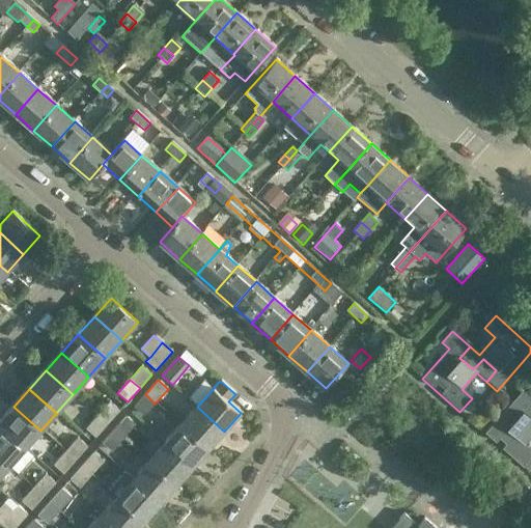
[(522,468),(523,467),(530,456),(530,451),(523,445),(530,436),(530,422),(521,412),(530,401),(520,393),(483,434),(522,468)]
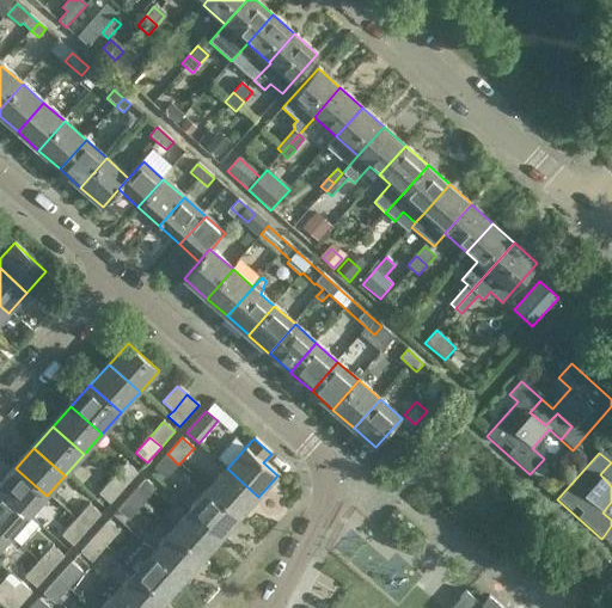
[(167,454),(154,470),(165,479),(178,465),(167,454)]
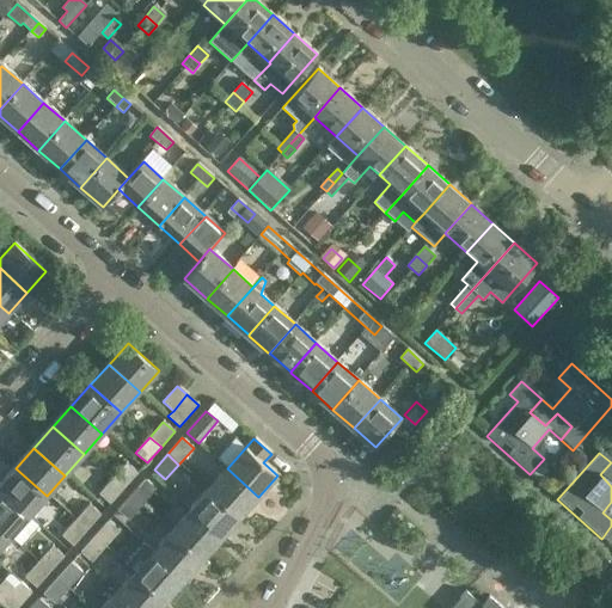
[(611,464),(611,462),(600,474),(611,486),(611,464)]
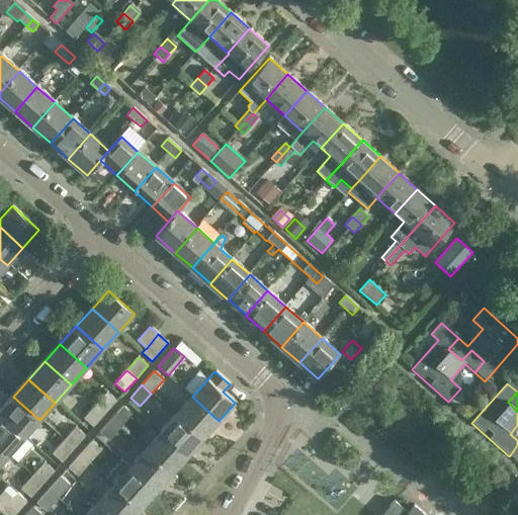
[(106,393),(95,406),(104,415),(116,401),(106,393)]
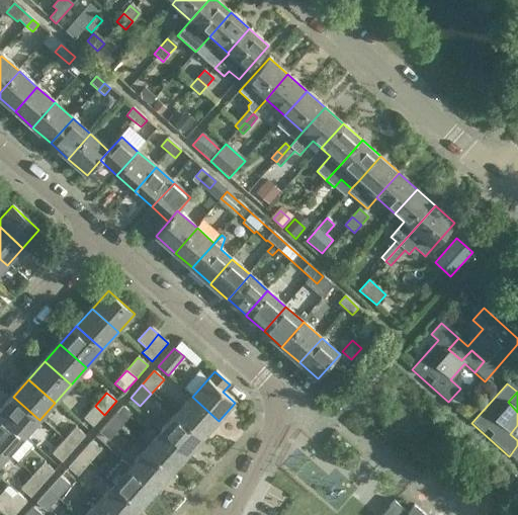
[(39,420),(13,397),(0,411),(0,417),(23,438),(39,420)]
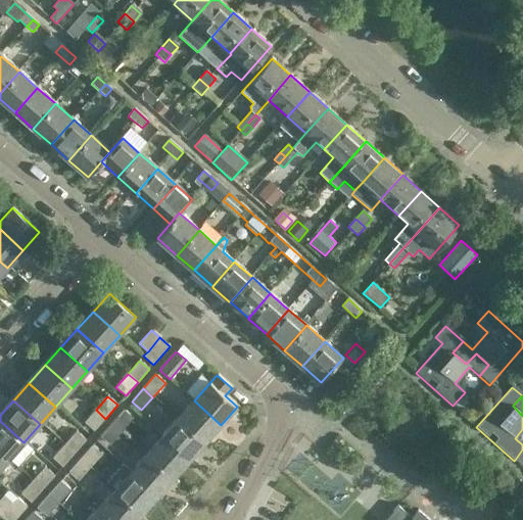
[(221,425),(194,400),(178,419),(205,443),(221,425)]
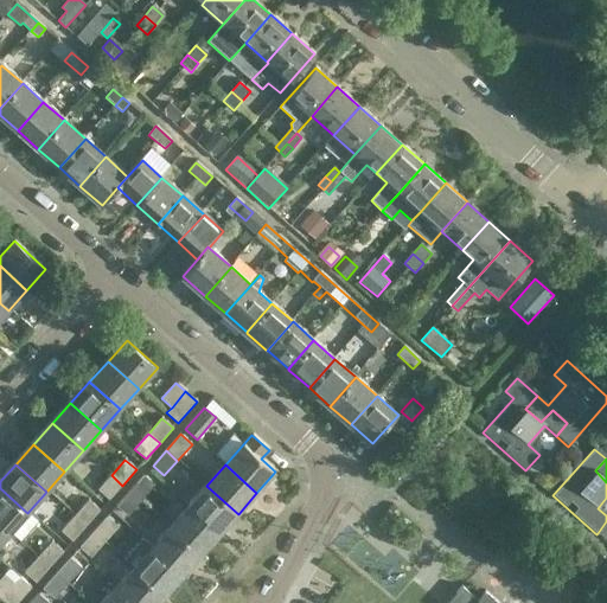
[(97,491),(109,500),(122,486),(112,475),(97,491)]
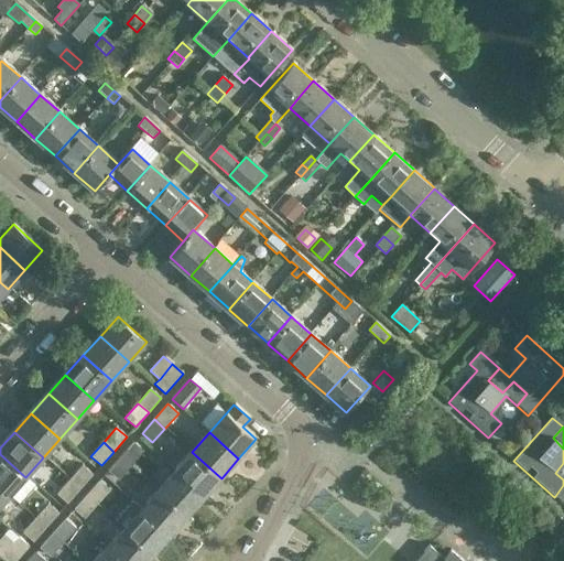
[(144,452),(133,442),(120,457),(131,466),(144,452)]
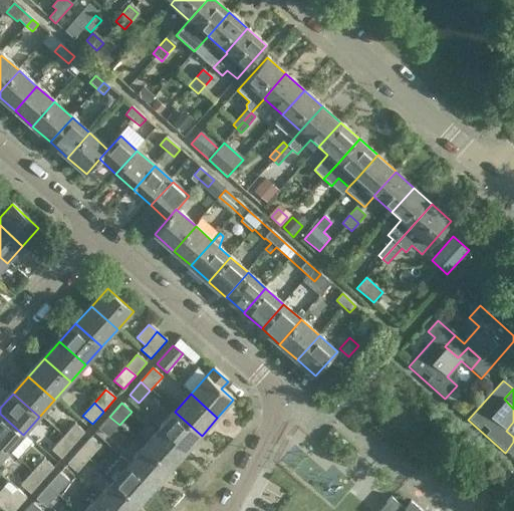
[(202,436),(175,412),(160,429),(186,453),(202,436)]
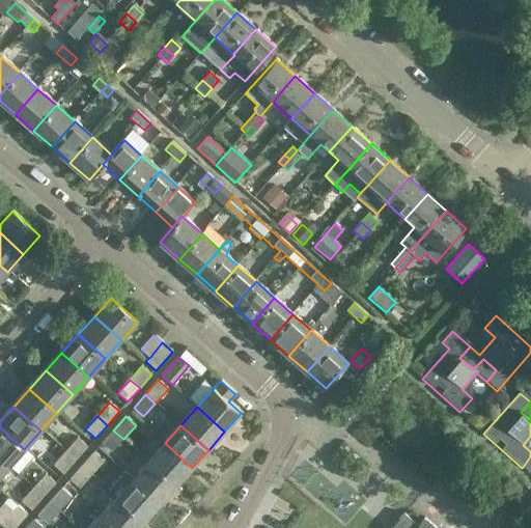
[(24,449),(0,427),(0,460),(8,467),(24,449)]
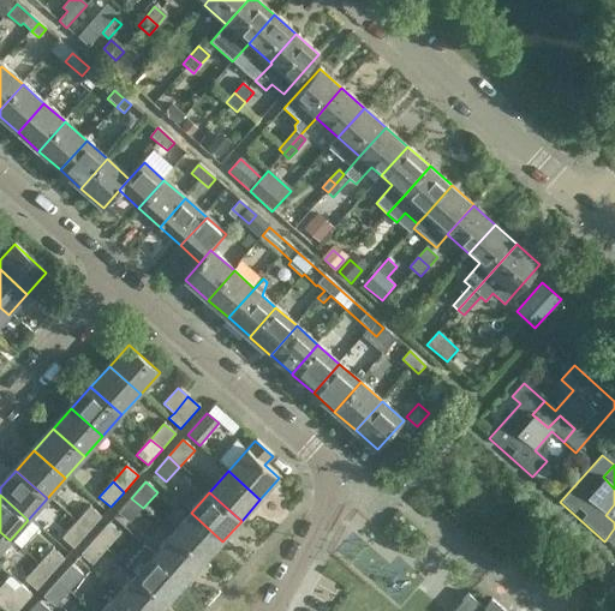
[(143,508),(131,498),(118,514),(129,523),(143,508)]
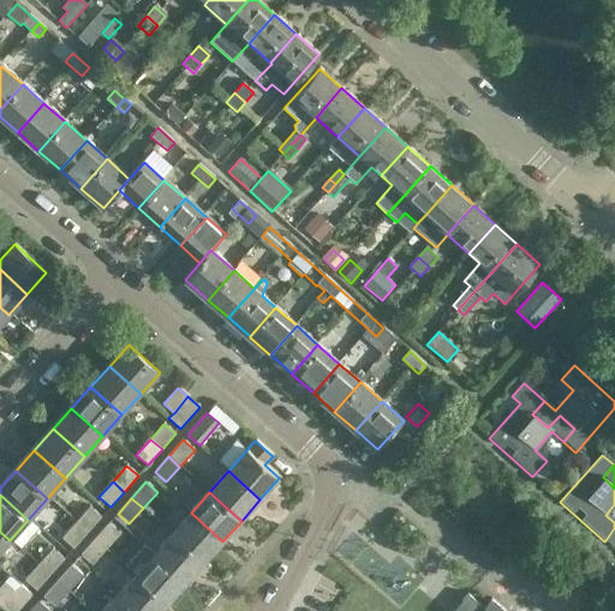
[(88,533),(101,517),(90,507),(76,522),(88,533)]
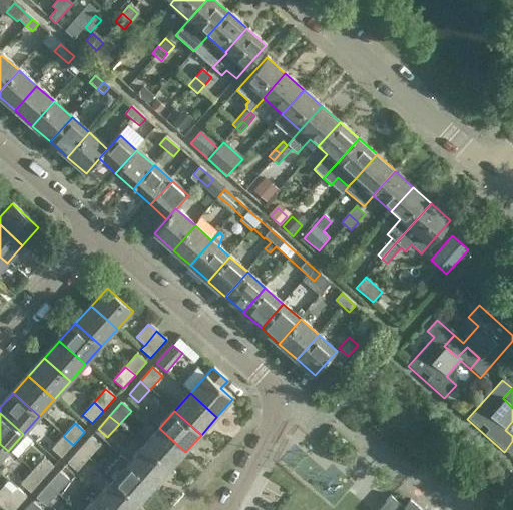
[(185,452),(159,428),(143,446),(170,470),(185,452)]
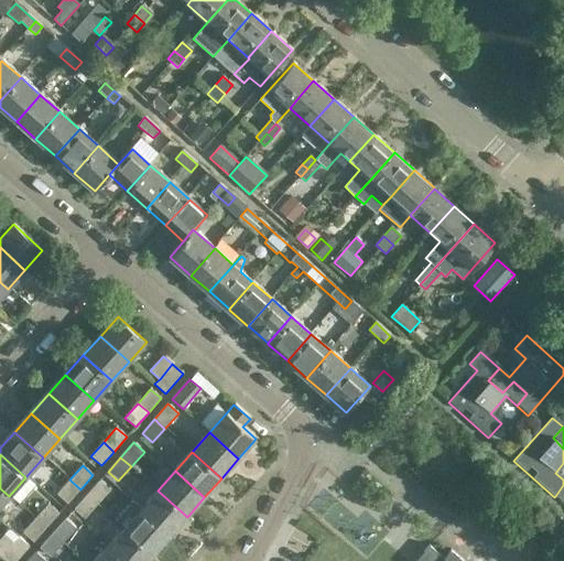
[(67,504),(80,489),(69,479),(56,495),(67,504)]
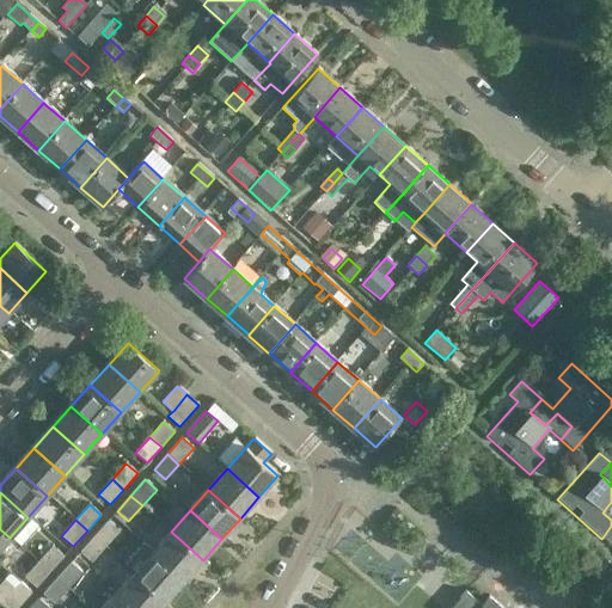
[(120,532),(108,521),(93,538),(105,547),(120,532)]
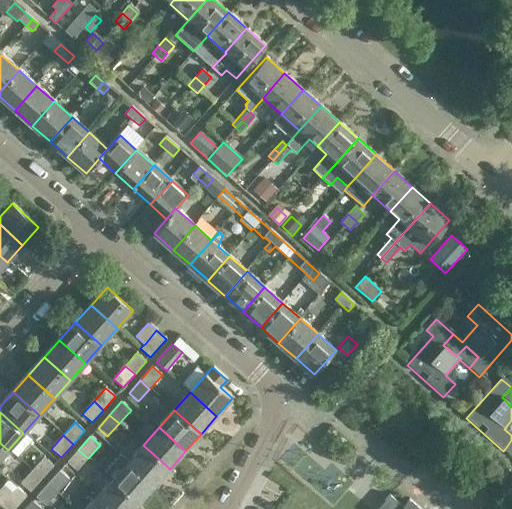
[(143,445),(128,462),(154,486),(170,469),(143,445)]
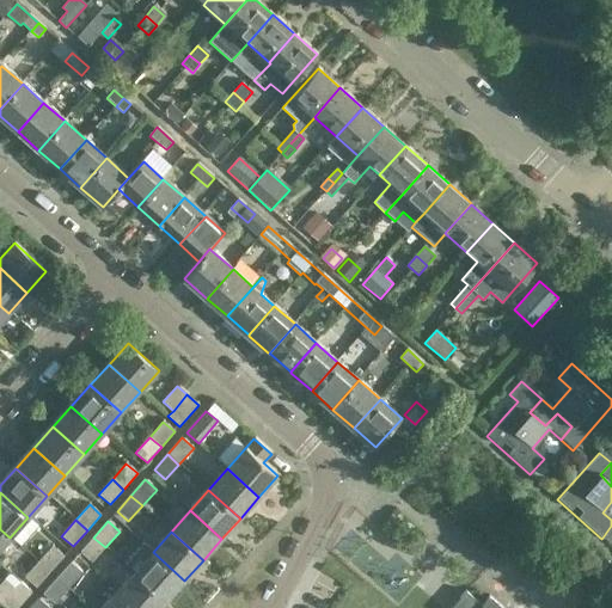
[(105,547),(93,538),(80,553),(91,563),(105,547)]
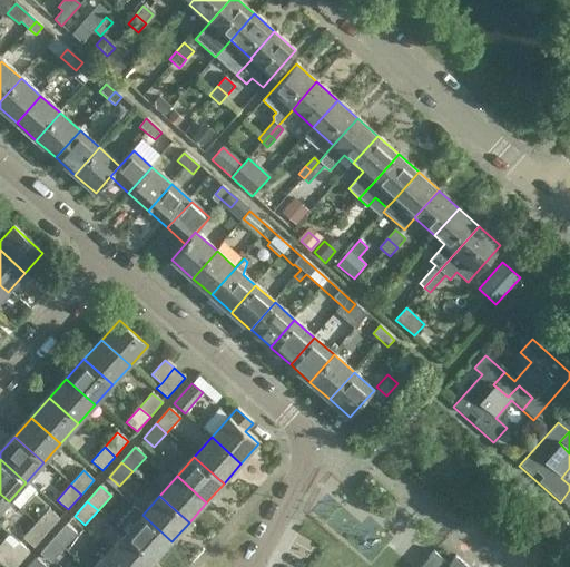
[(48,509),(35,525),(46,535),(59,519),(48,509)]
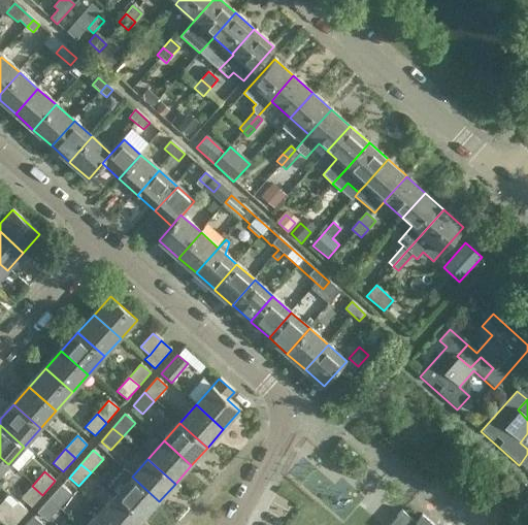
[(132,477),(116,495),(143,519),(159,501),(132,477)]
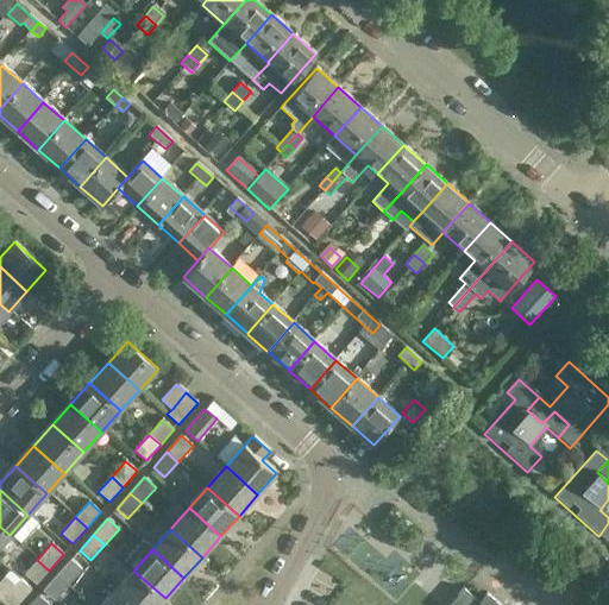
[(36,585),(49,571),(37,560),(24,575),(36,585)]
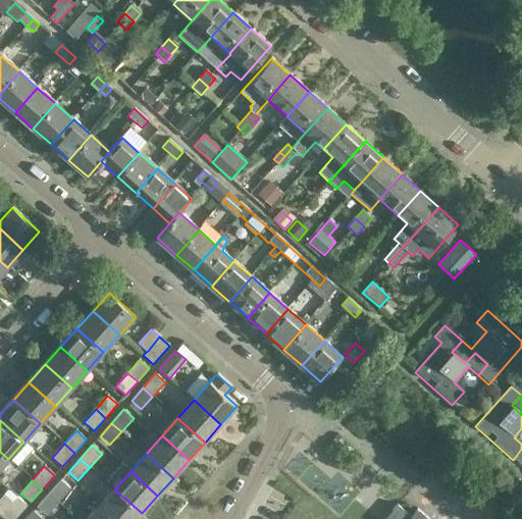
[(70,489),(60,480),(48,495),(57,504),(70,489)]
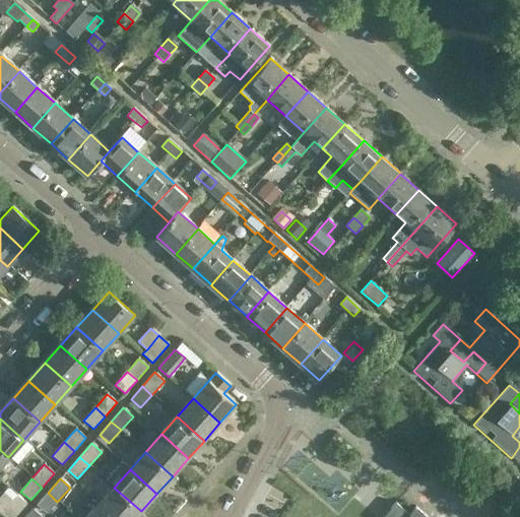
[(114,488),(99,505),(112,516),(136,516),(141,511),(114,488)]
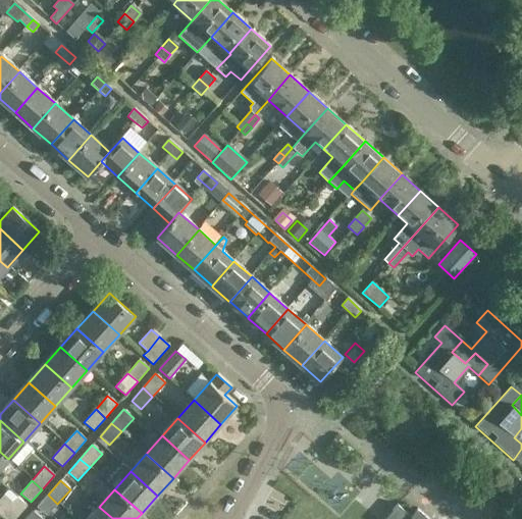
[(0,515),(0,516),(12,503),(4,495),(0,499),(0,515)]
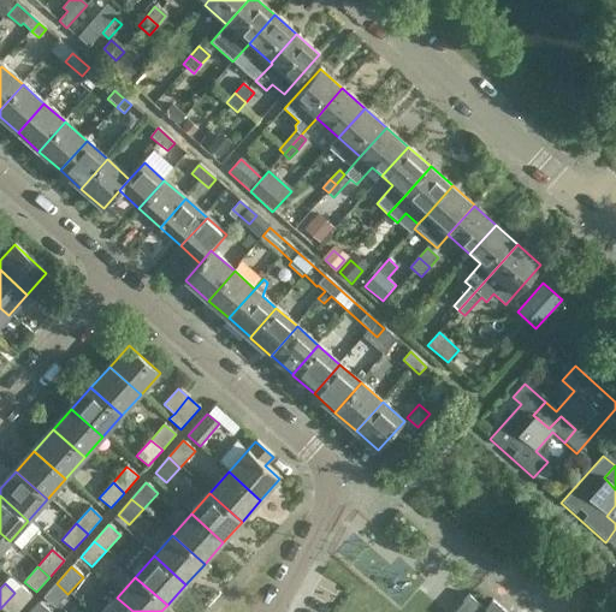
[(67,594),(57,583),(43,598),(54,608),(67,594)]
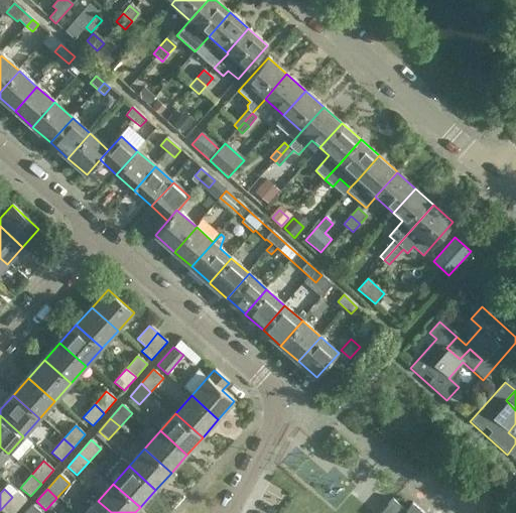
[(15,512),(26,500),(17,492),(12,497),(0,510),(2,512),(15,512)]
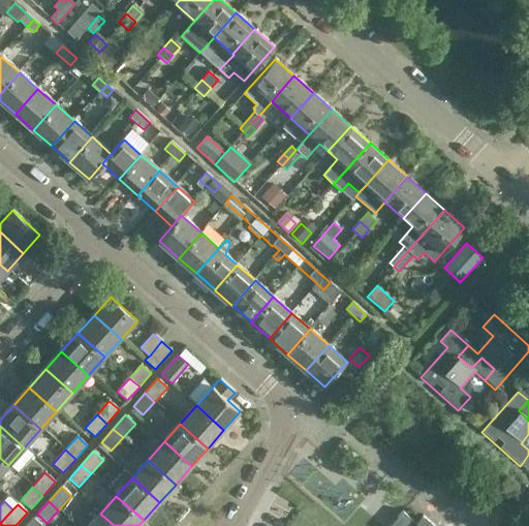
[(432,525),(423,517),(416,524),(403,513),(391,525),(432,525)]
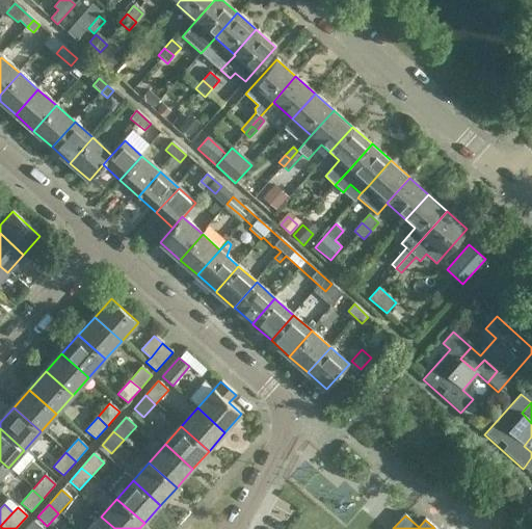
[(114,528),(101,517),(89,528),(114,528)]
